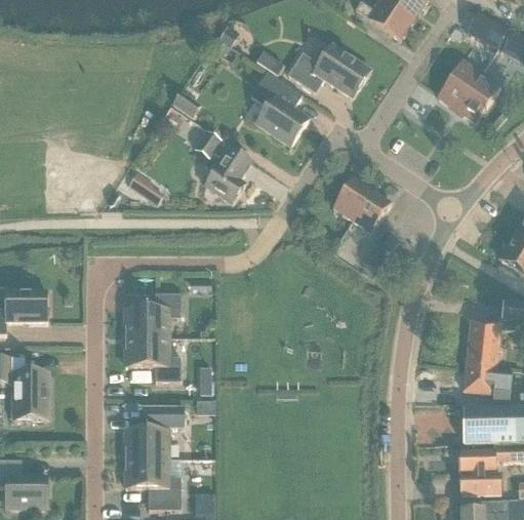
[(361,0),(355,9),(368,17),(367,17),(400,40),(414,18),(387,0),(379,0),(373,9),(361,0)]
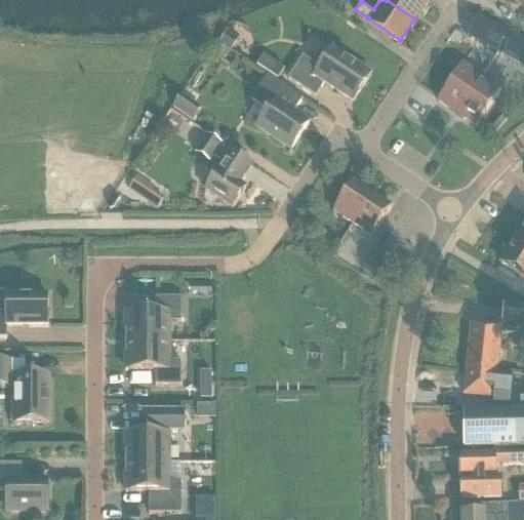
[(387,0),(414,18),(428,0),(387,0)]
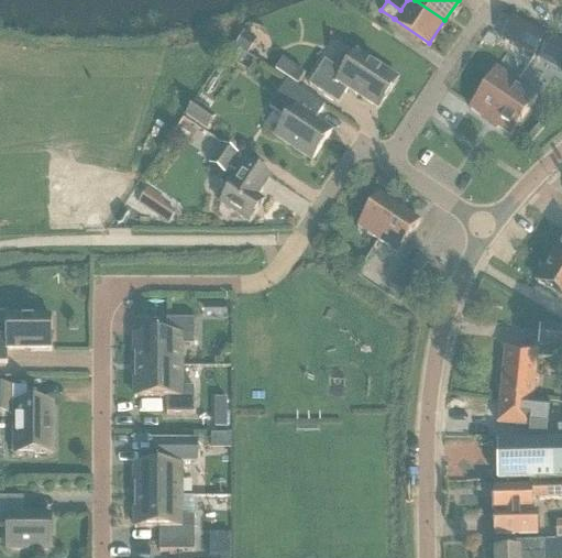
[(243,26),(233,41),(246,50),(255,35),(243,26)]
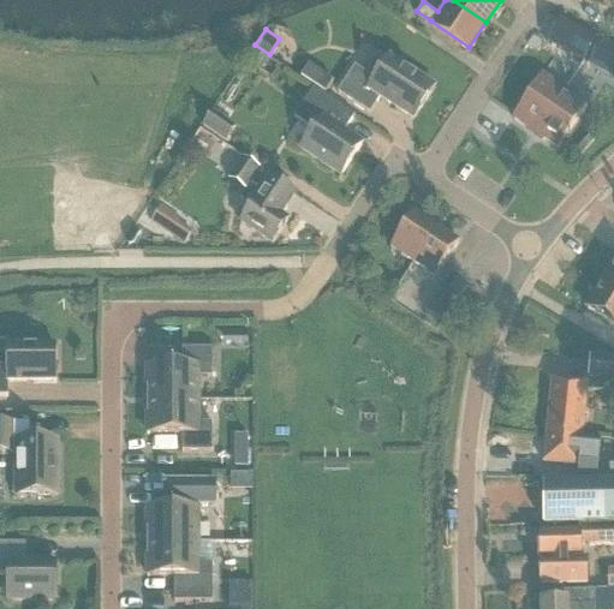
[(613,43),(600,35),(586,60),(613,75),(613,43)]
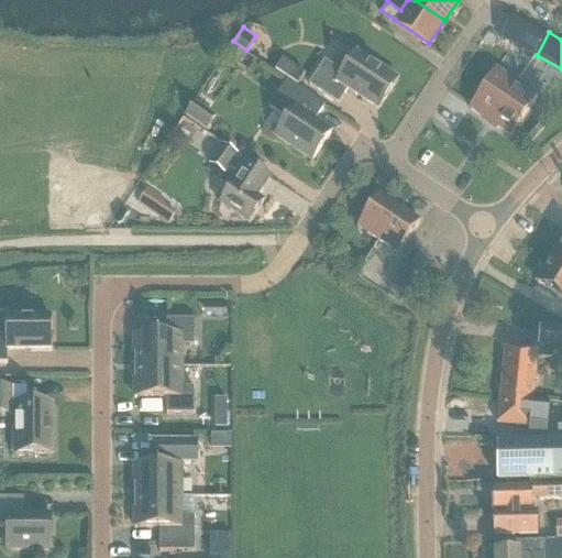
[(309,79),(339,99),(348,85),(378,105),(398,75),(356,47),(343,67),(324,55),(309,79)]
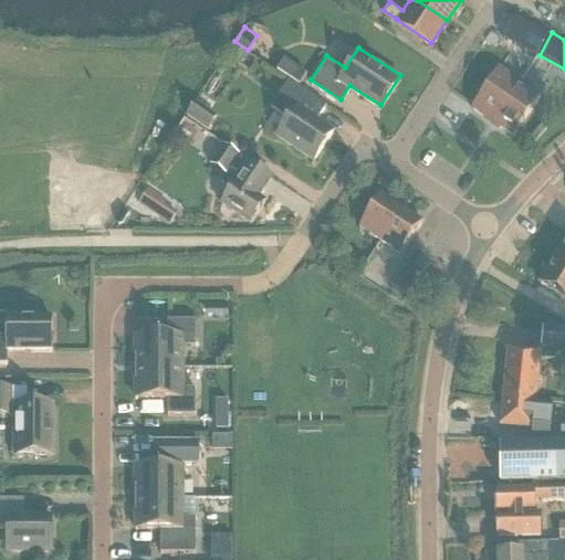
[(276,65),(275,66),(289,76),(297,82),(299,82),(300,78),(305,71),(283,55),(278,63),(276,65)]
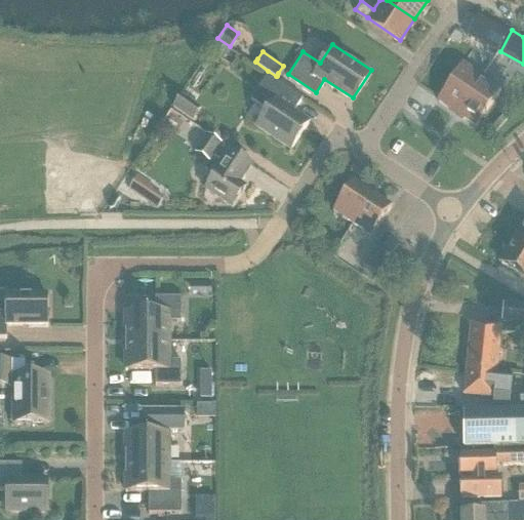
[(437,97),(456,111),(481,73),(462,60),(437,97)]
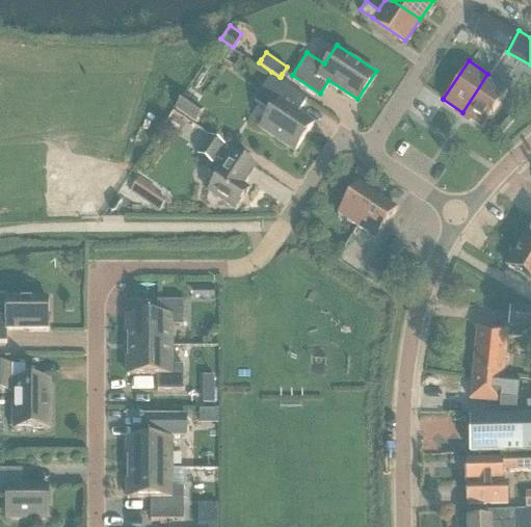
[(295,147),(313,121),(297,110),(307,96),(280,77),(271,72),(255,97),(271,108),(261,123),(295,147)]
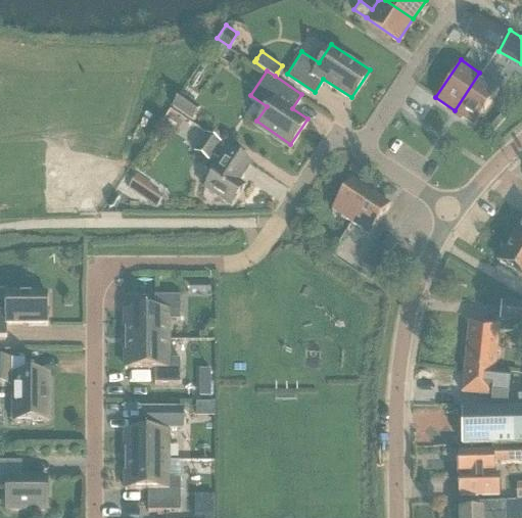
[(479,73),(455,110),(473,123),(497,86),(479,73)]
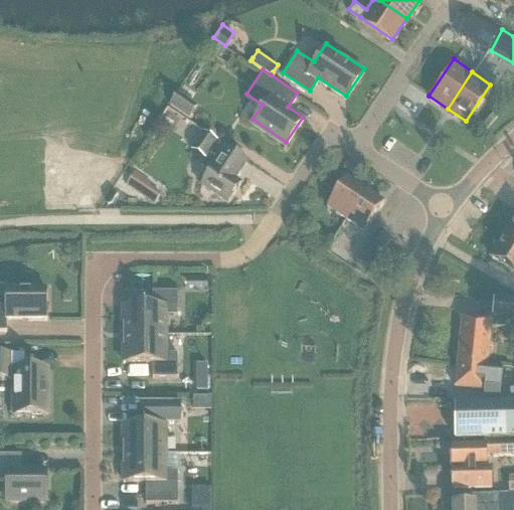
[(188,116),(197,103),(177,90),(169,103),(188,116)]
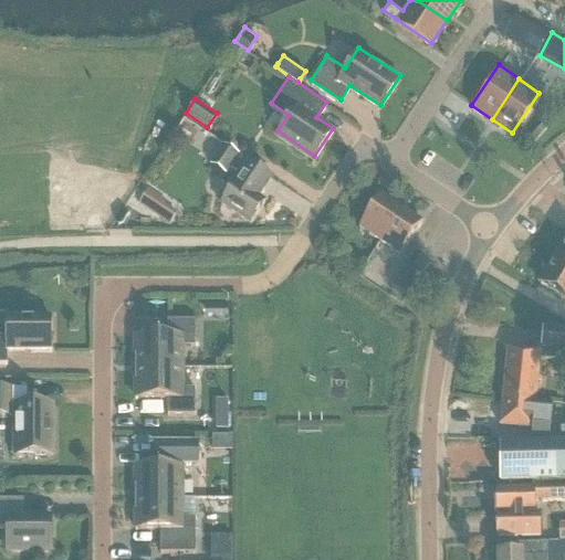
[(250,157),(255,148),(241,139),(236,148),(250,157)]
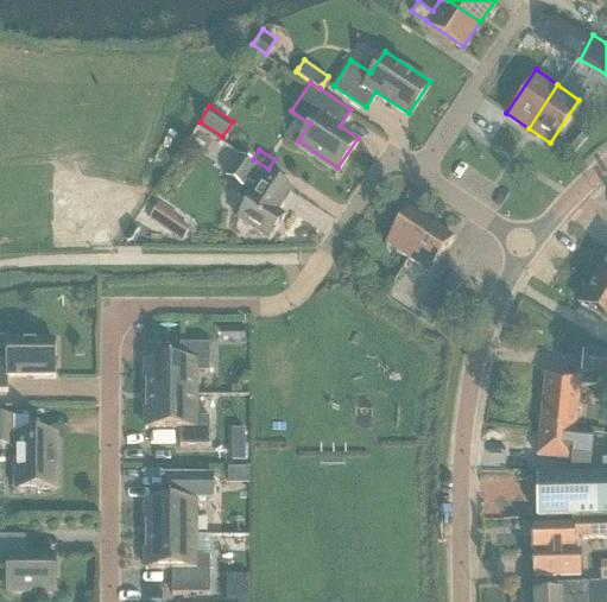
[(225,173),(241,184),(246,176),(258,183),(238,215),(269,236),(284,213),(277,208),(291,185),(267,170),(239,152),(225,173)]
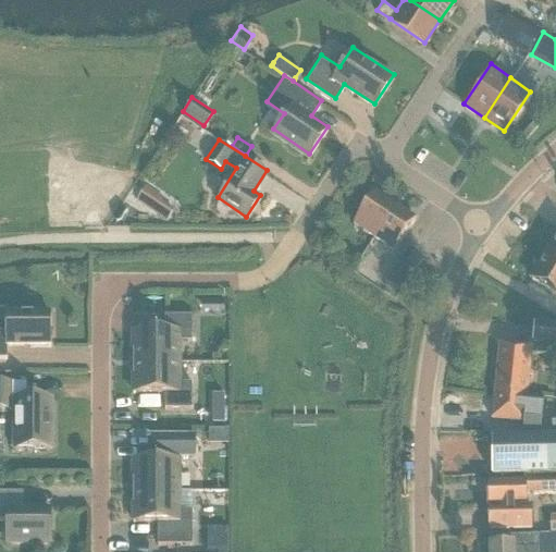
[(135,196),(137,198),(138,199),(143,201),(148,206),(152,208),(158,200),(160,197),(162,194),(147,183),(146,182),(140,188),(136,196),(135,196)]
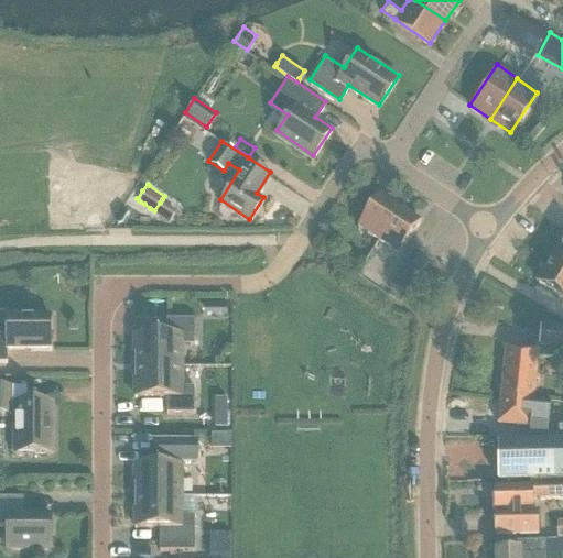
[(381,188),(359,221),(378,236),(402,204),(381,188)]
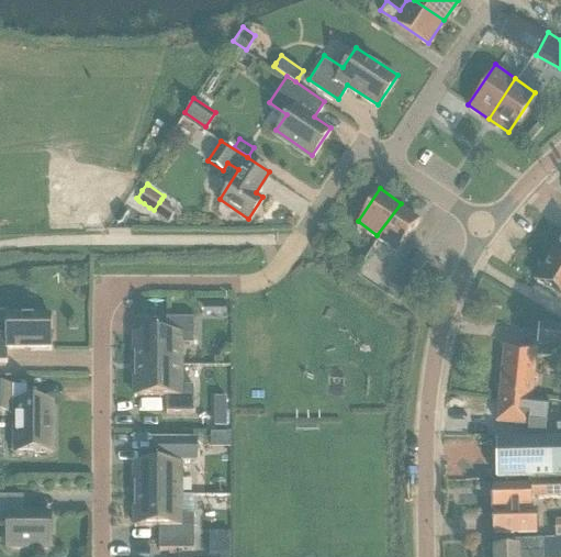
[(397,249),(419,216),(401,203),(377,235),(397,249)]
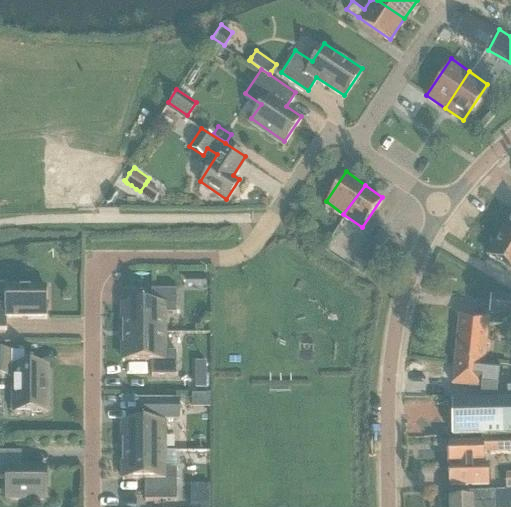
[(510,217),(500,234),(510,240),(510,217)]
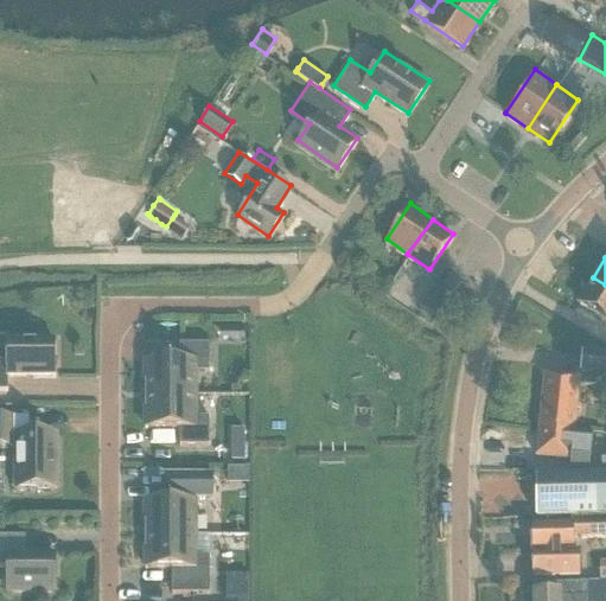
[(605,318),(605,285),(593,277),(579,301),(605,318)]
